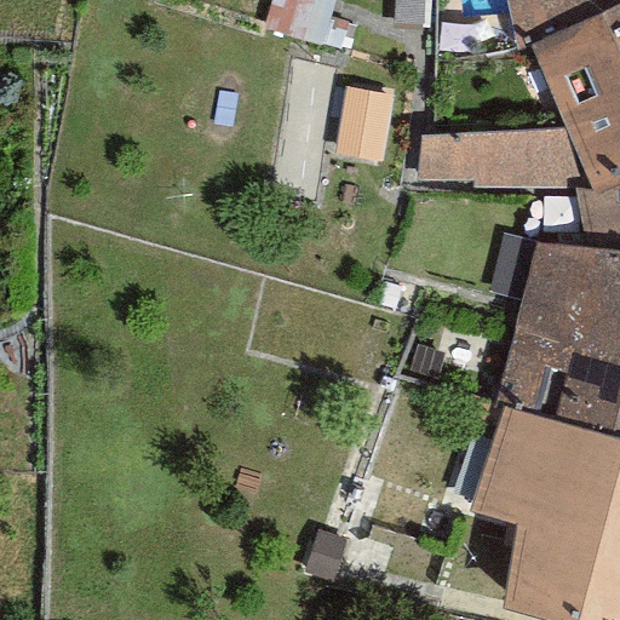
[(529,45),(619,3),(619,0),(506,0),(518,47),(529,45)]
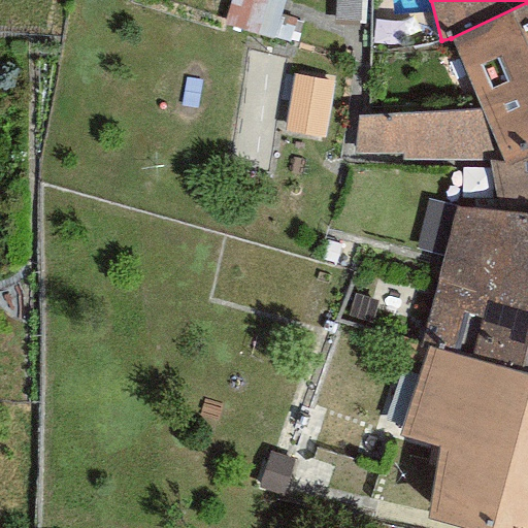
[(527,2),(451,38),(484,109),(509,164),(527,155),(527,2)]
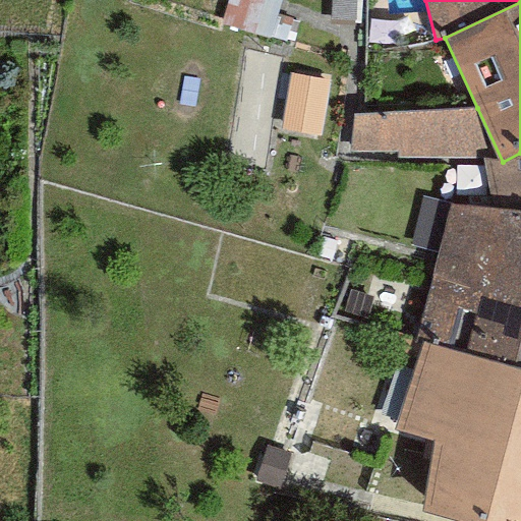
[(325,132),(334,74),(295,68),(287,126),(325,132)]
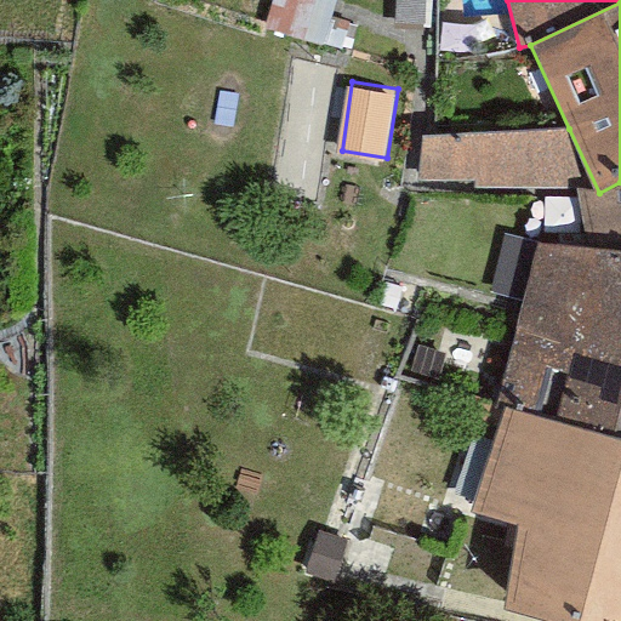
[(599,193),(569,129),(425,134),(419,182),(581,192),(599,193)]
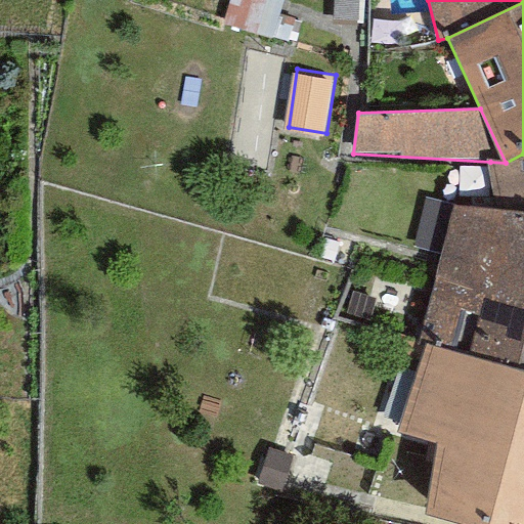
[(523,154),(506,163),(490,162),(494,209),(523,210),(523,154)]
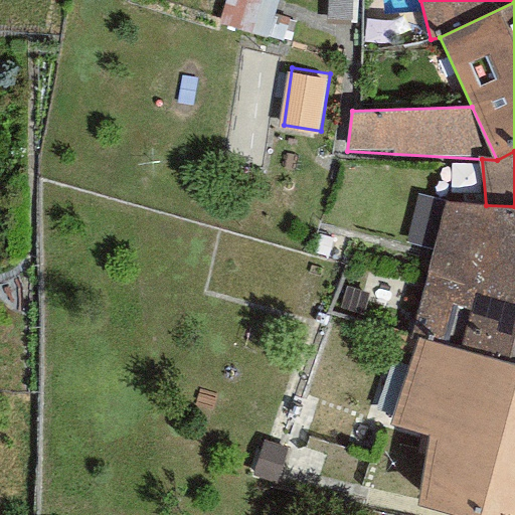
[(514,206),(486,205),(450,201),(414,337),(420,338),(514,362),(514,206)]
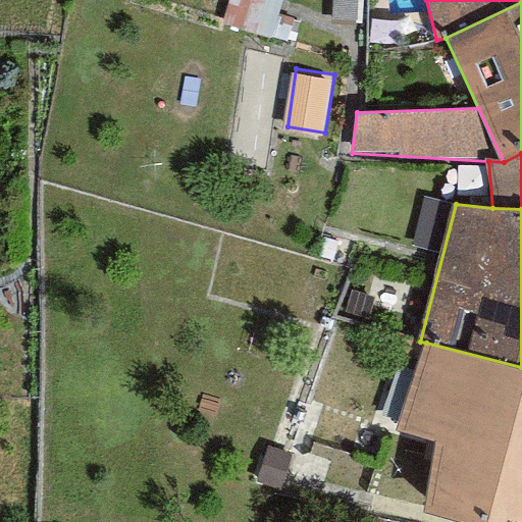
[(521,521),(521,367),(426,343),(399,432),(437,444),(425,510),(477,521),(521,521)]
